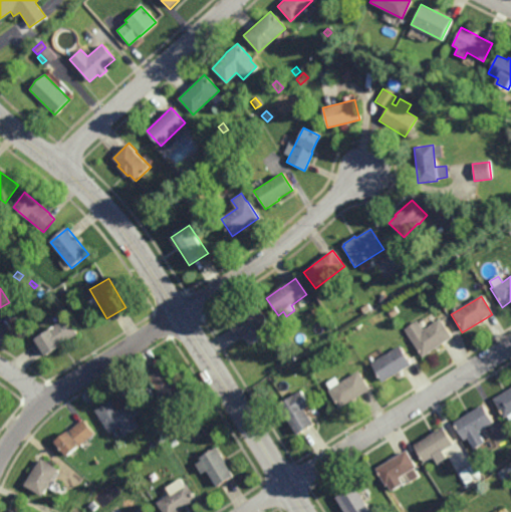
[(363,314),(361,312),(360,309),(361,309),(367,305),(370,310),(364,314),(363,314)]
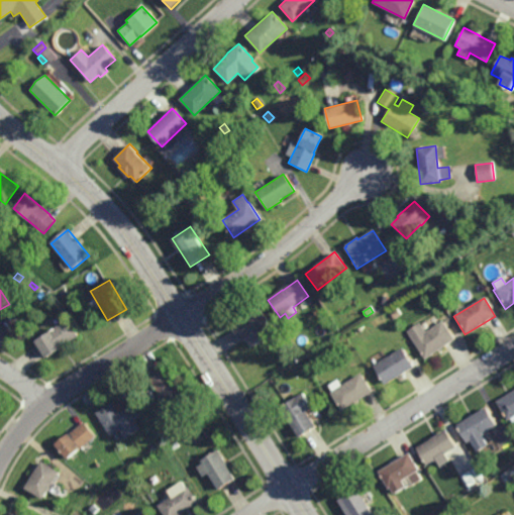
[(271,336),(260,343),(253,334),(242,342),(231,327),(258,308),(270,324),(265,327),(271,336)]
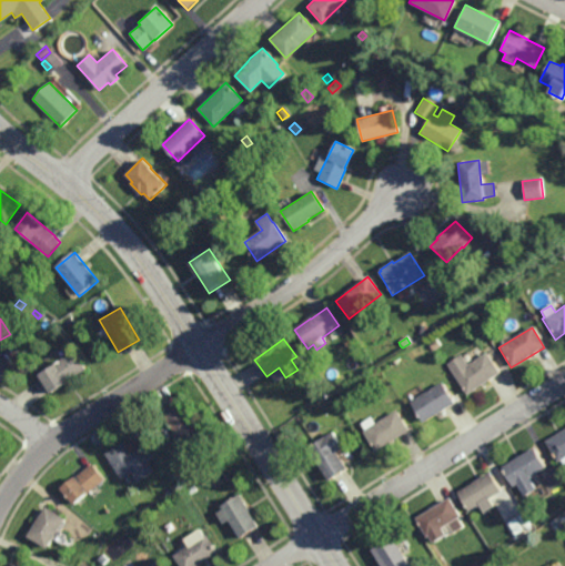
[(432,351),(427,345),(435,340),(440,346),(432,351)]
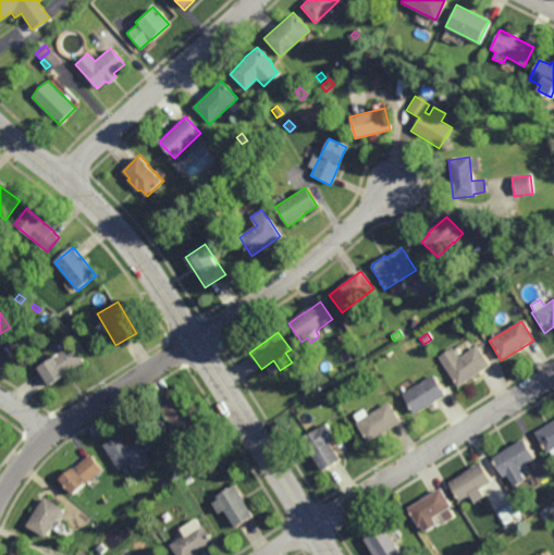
[(48,386),(36,369),(71,345),(83,364),(48,386)]
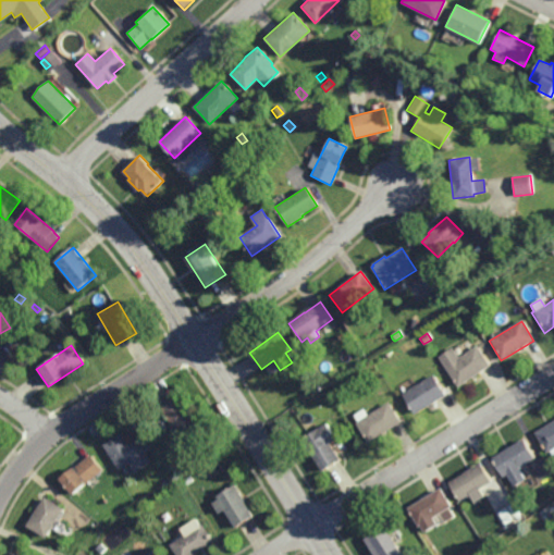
[(490,367),(457,389),(438,358),(451,349),(458,359),(477,347),(490,367)]
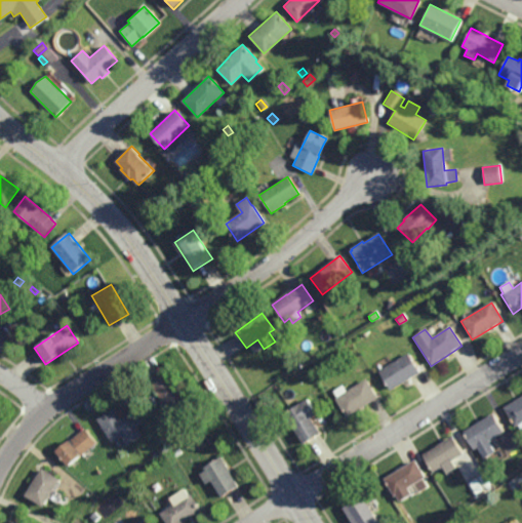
[(390,392),(378,372),(407,355),(418,373),(390,392)]
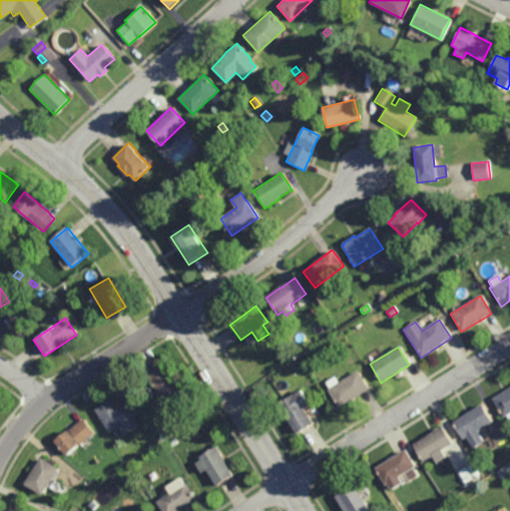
[(178,393),(178,392),(188,408),(180,413),(179,412),(171,417),(162,403),(146,377),(162,367),(178,393)]
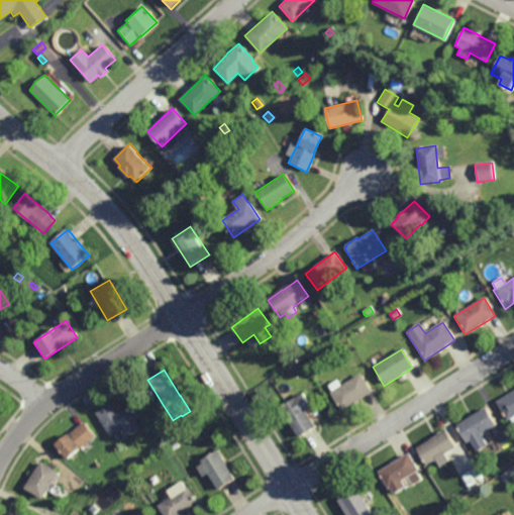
[(341,412),(329,394),(360,375),(372,393),(341,412)]
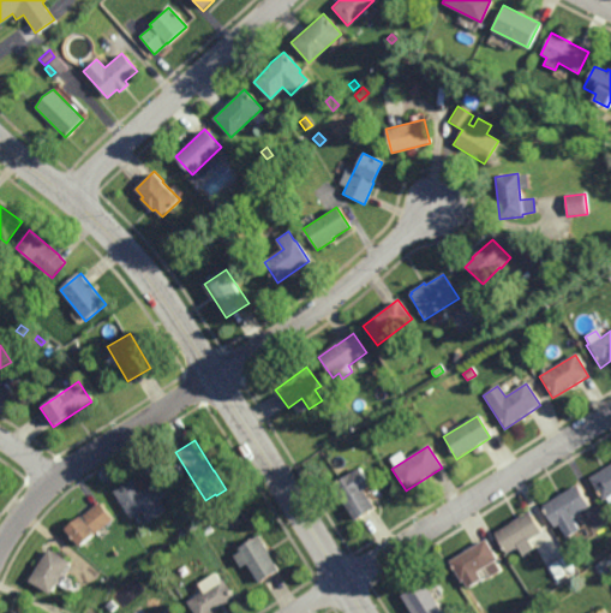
[(610,495),(603,501),(588,478),(610,464),(610,495)]
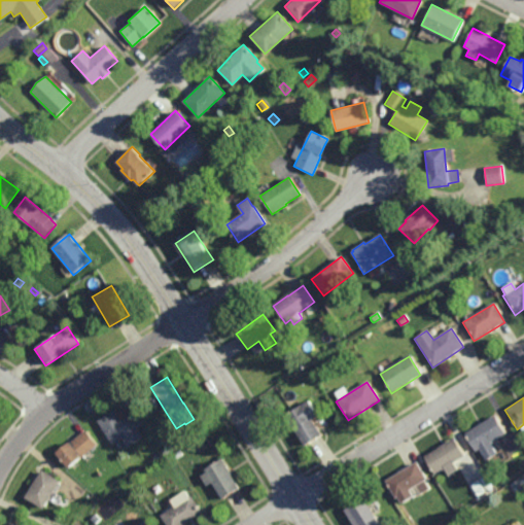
[(320,436),(304,448),(293,432),(283,418),(307,401),(317,417),(310,421),(320,436)]
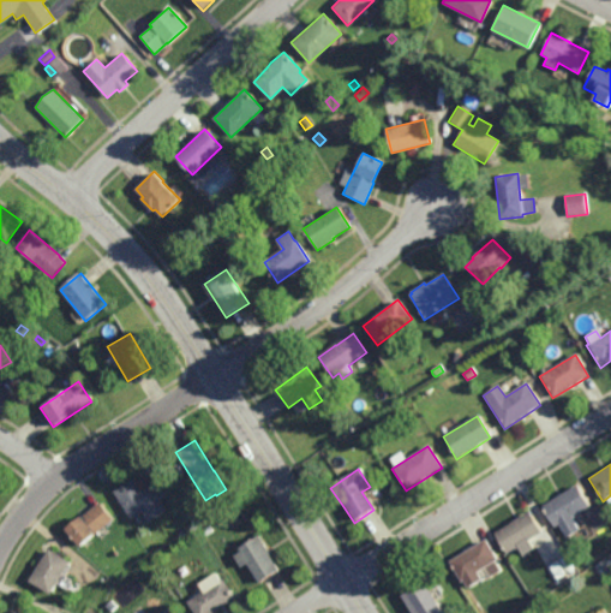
[(139,489),(155,481),(165,498),(159,501),(165,512),(148,523),(142,513),(130,521),(112,493),(133,478),(139,489)]
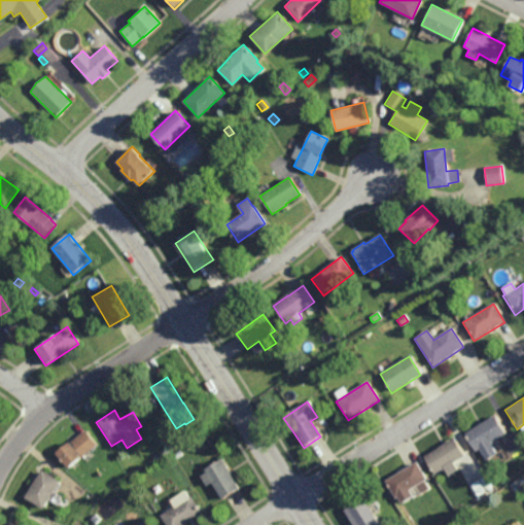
[(497,455),(486,461),(480,451),(476,453),(465,434),(495,417),(505,434),(491,444),(497,455)]
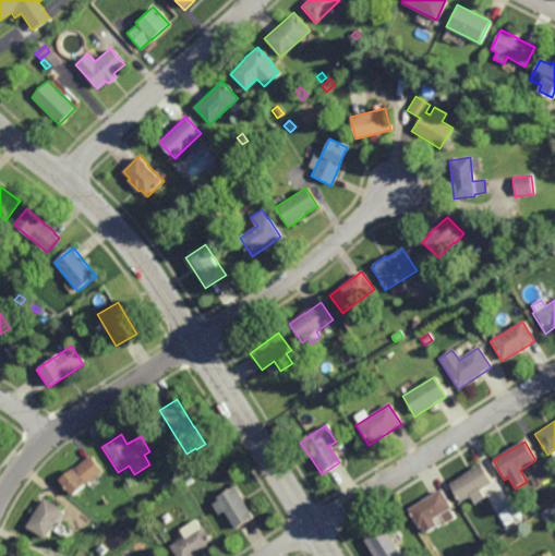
[(101,473),(71,497),(58,481),(71,470),(72,471),(89,457),(101,473)]
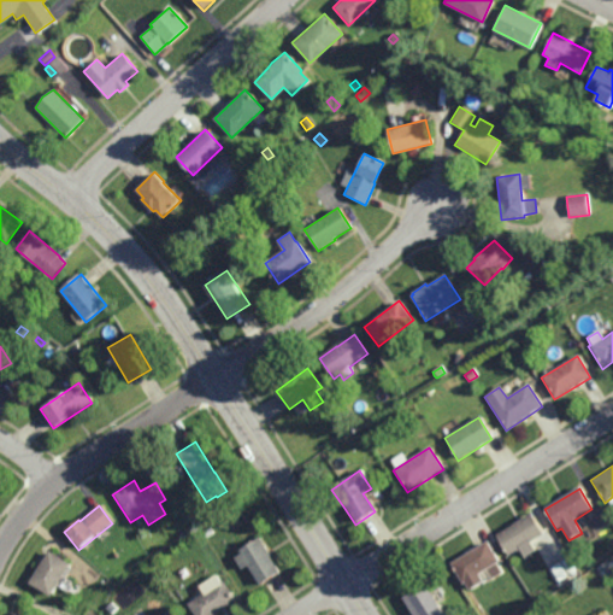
[(510,557),(496,537),(514,526),(516,525),(532,514),(544,534),(510,557)]
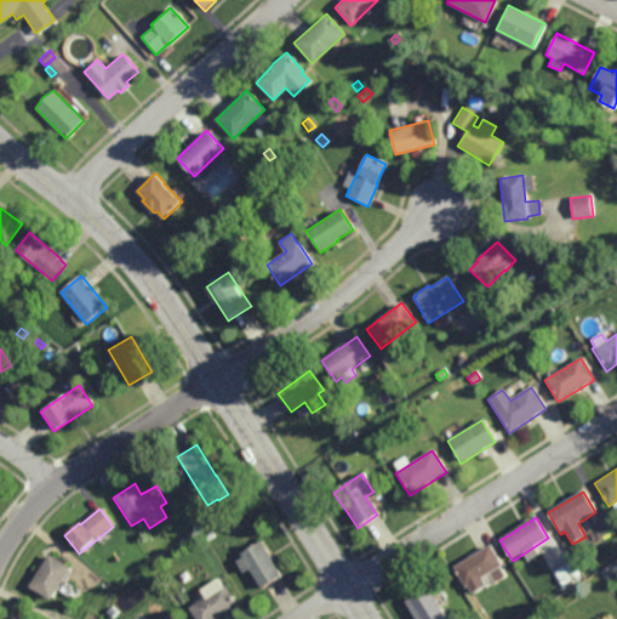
[(206,543),(203,537),(209,533),(212,538),(206,543)]
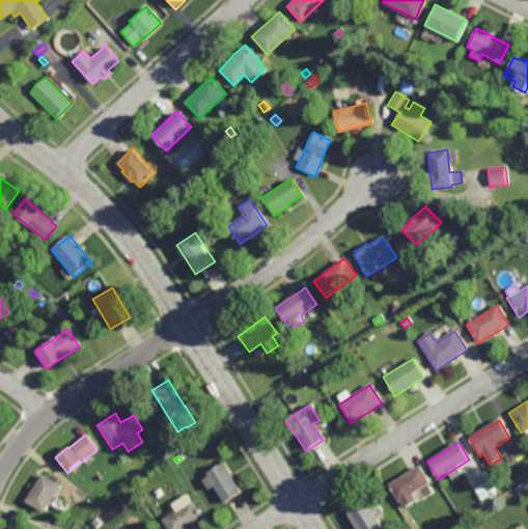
[(241,494),(223,504),(213,489),(207,492),(201,481),(206,478),(204,475),(222,464),(231,478),(231,479),(241,494)]
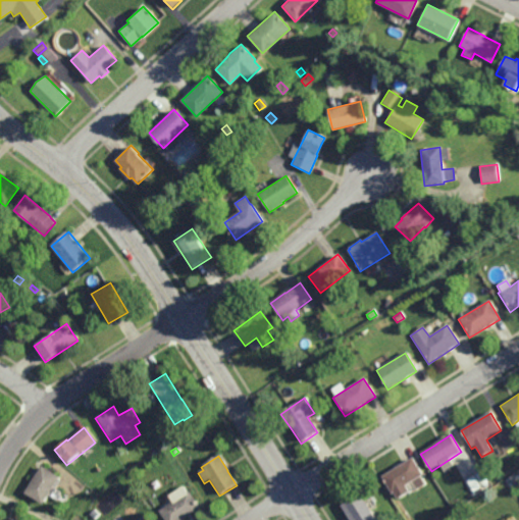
[(397,502),(393,495),(392,495),(381,478),(412,459),(423,476),(405,486),(409,494),(397,502)]
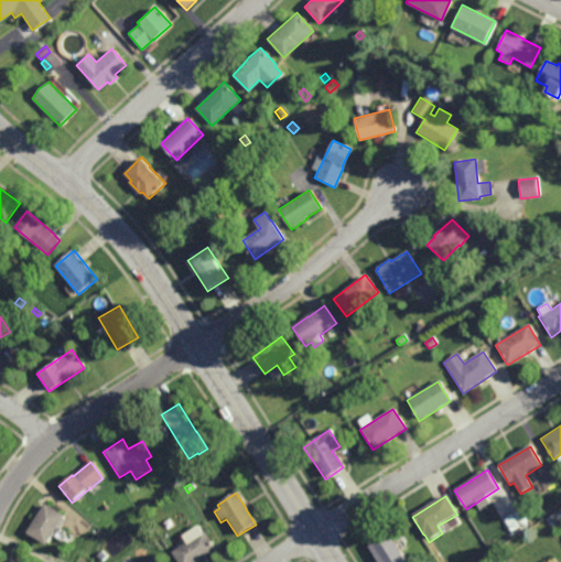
[(63,517),(45,547),(25,535),(44,505),(63,517)]
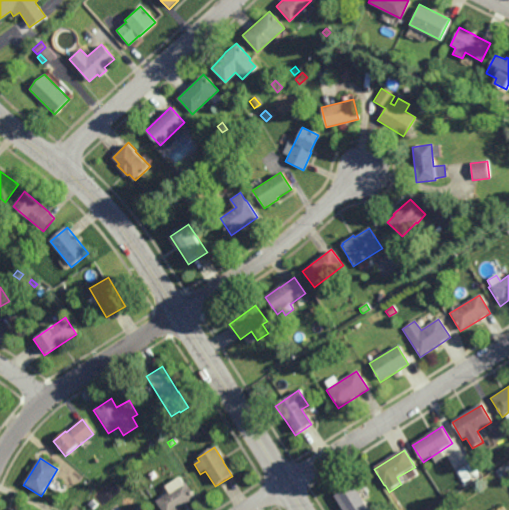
[(463,483),(460,477),(468,473),(471,478),(463,483)]
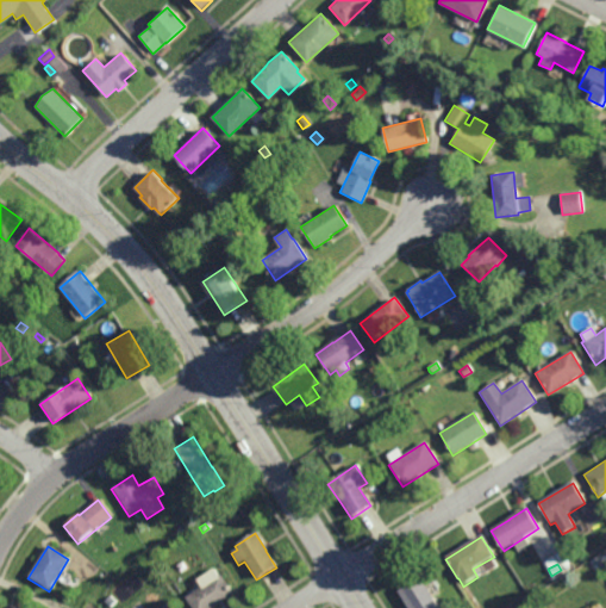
[(218,577),(219,576),(232,595),(214,607),(191,607),(185,600),(206,585),(201,578),(213,570),(218,577)]
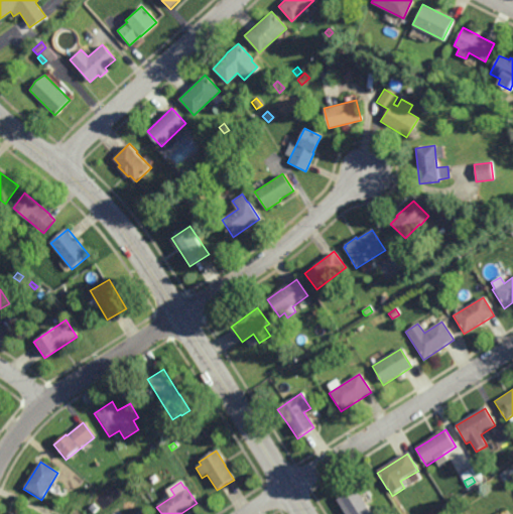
[(344,513),(336,502),(355,490),(371,513),(344,513)]
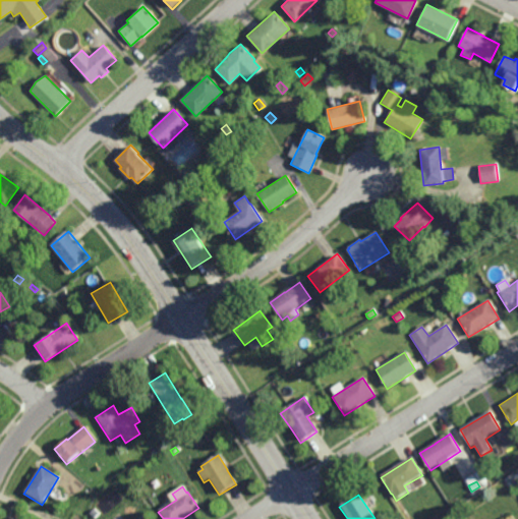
[(93,518),(89,515),(94,510),(98,515),(95,518),(93,518)]
